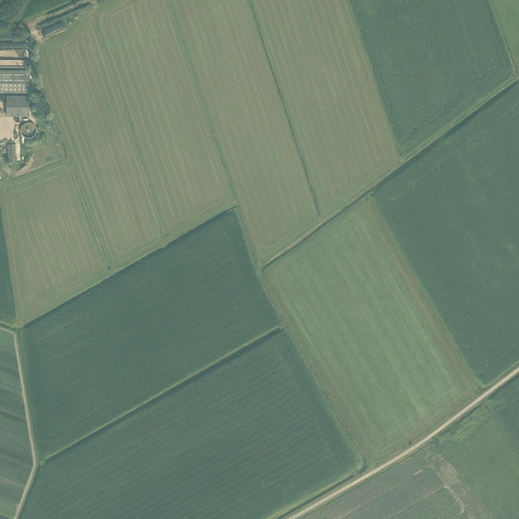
[(46,26),(37,29),(39,35),(49,31),(46,26)]
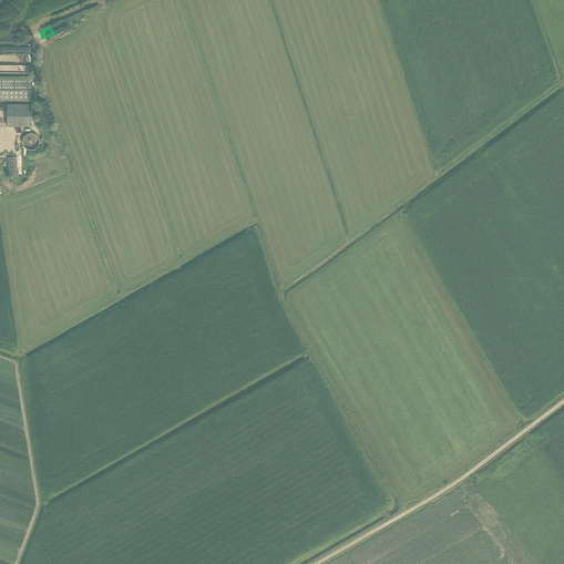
[(14,49),(14,44),(8,43),(8,38),(3,38),(2,48),(14,49)]
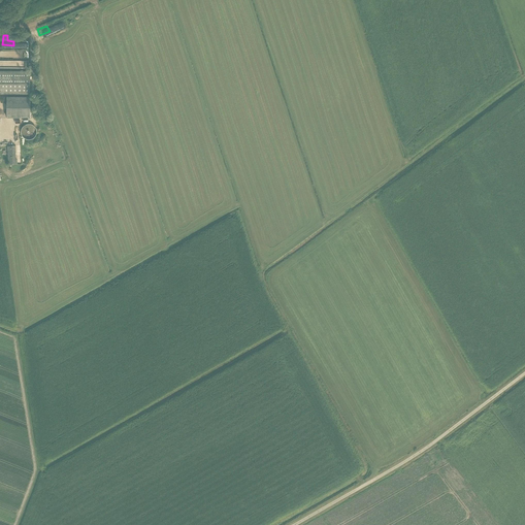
[(29,68),(0,68),(0,91),(5,92),(5,93),(29,93),(29,68)]
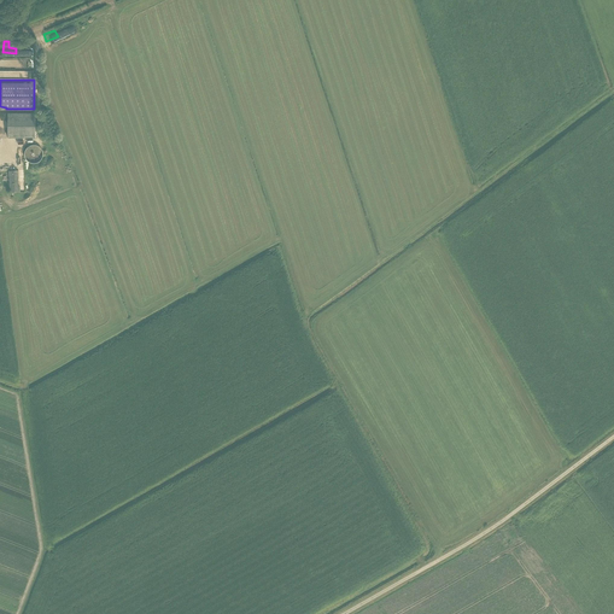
[(7,110),(7,134),(34,134),(34,110),(7,110)]
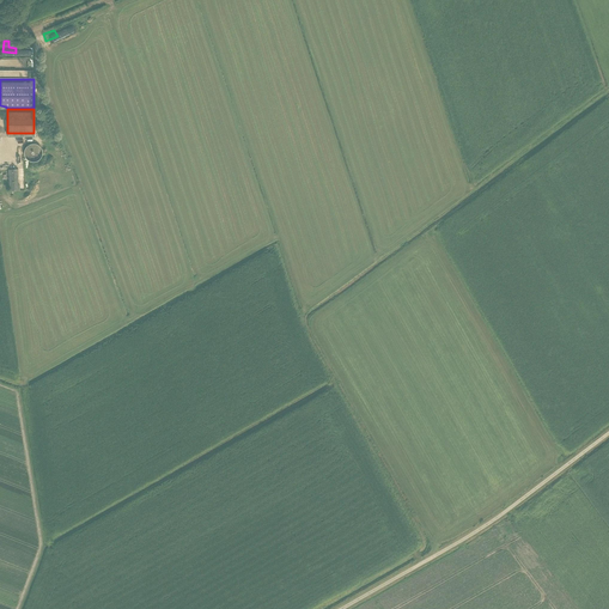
[(18,148),(7,150),(7,188),(18,188),(18,148)]
